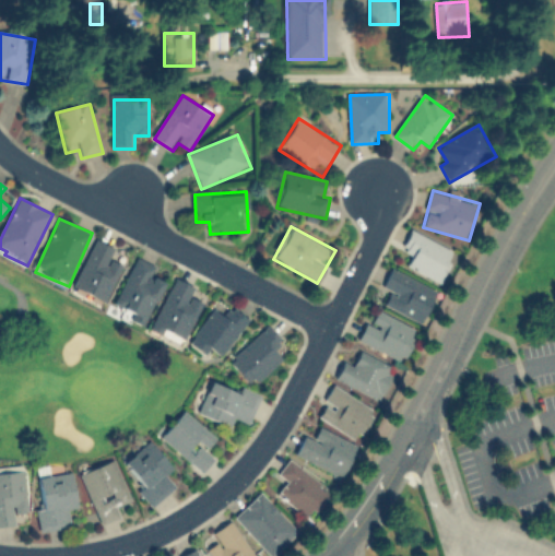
[(443,284),(457,251),(412,232),(404,251),(414,256),(409,269),(443,284)]
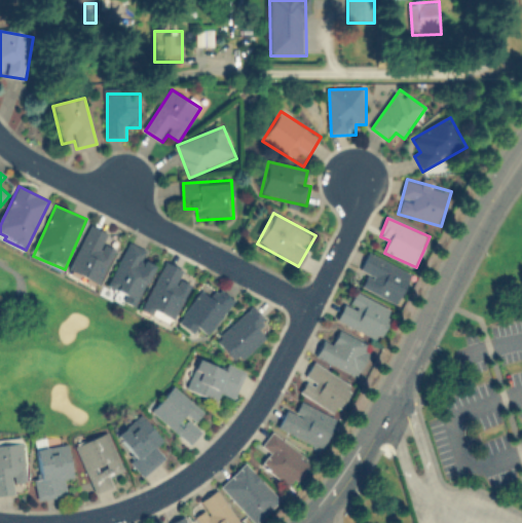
[(115,250),(106,247),(111,235),(89,226),(70,273),(100,287),(115,250)]
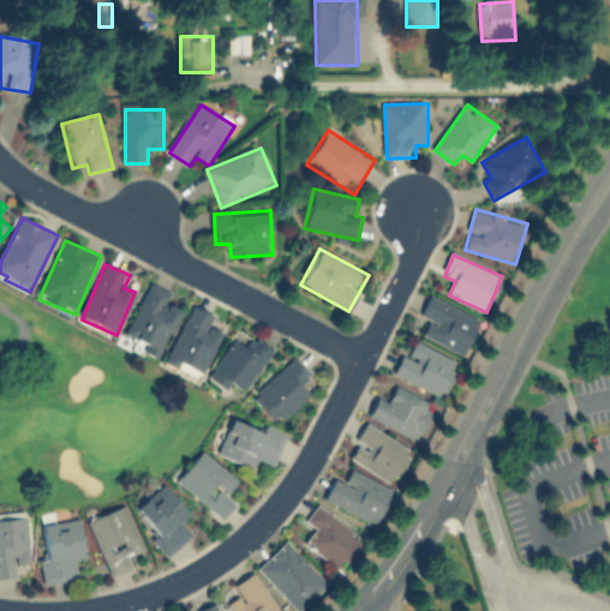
[(161,357),(181,312),(169,306),(174,294),(151,285),(126,340),(161,357)]
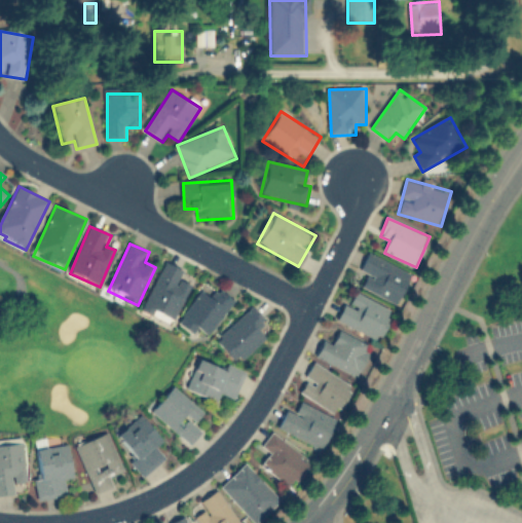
[(413,274),(370,253),(361,273),(369,277),(364,289),(398,305),(413,274)]
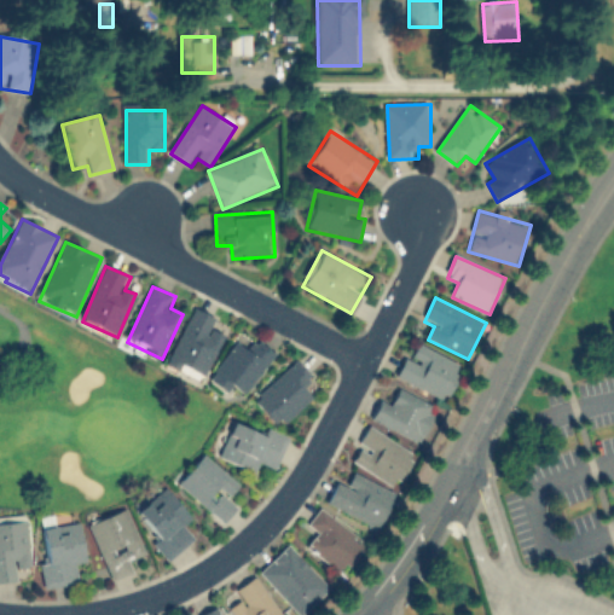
[(213,330),(218,319),(195,308),(168,366),(204,383),(226,336),(213,330)]
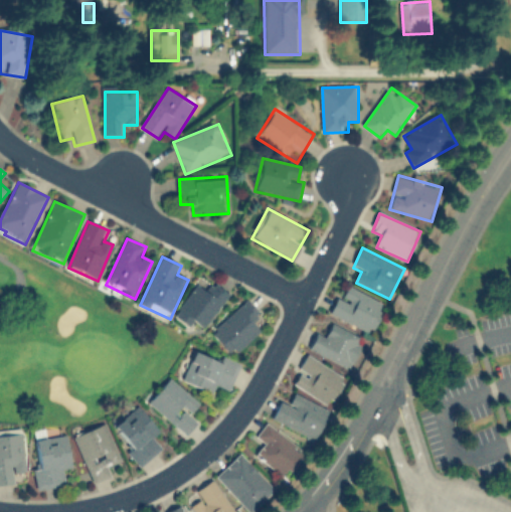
[(198,285),(175,318),(191,329),(195,322),(206,329),(230,295),(214,283),(208,292),(198,285)]
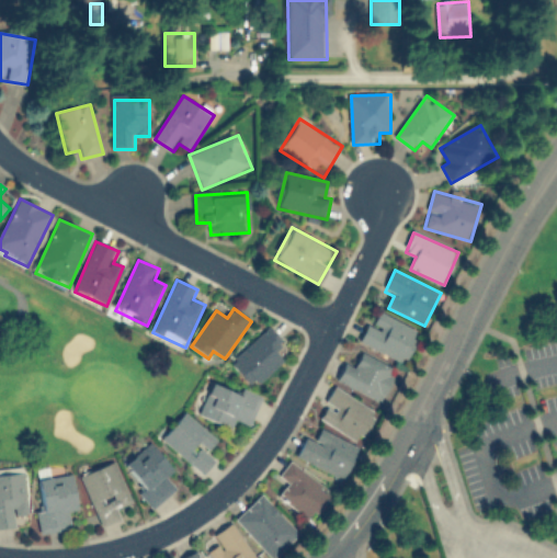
[(422,330),(374,311),(361,346),(409,364),(422,330)]
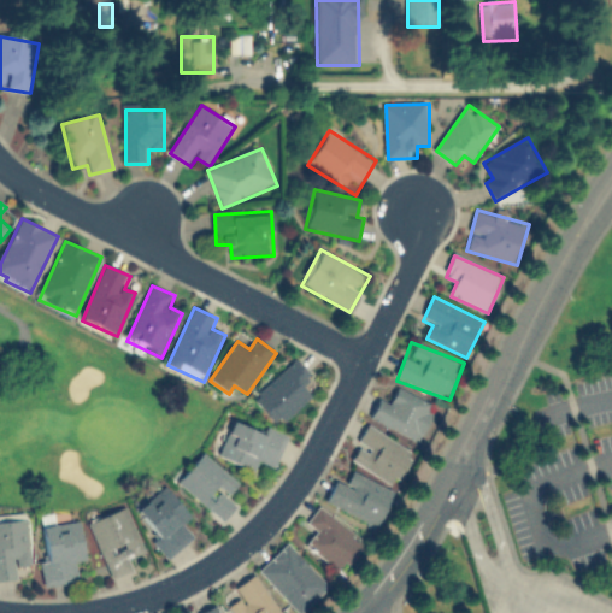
[(282,428),(313,396),(304,387),(313,377),(296,359),(256,401),(282,428)]
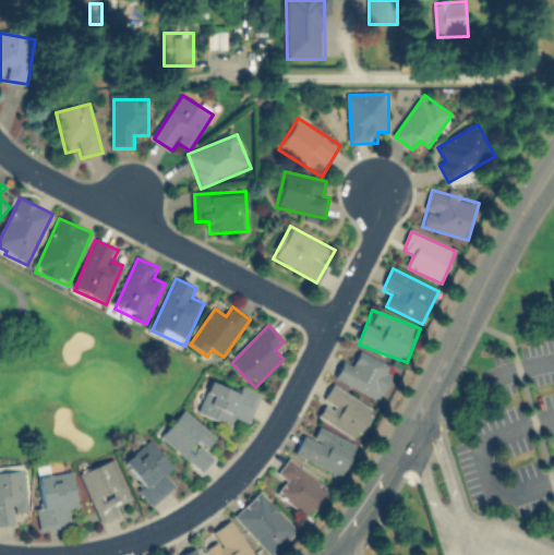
[(336,379),(382,401),(397,369),(361,352),(356,365),(345,361),(336,379)]
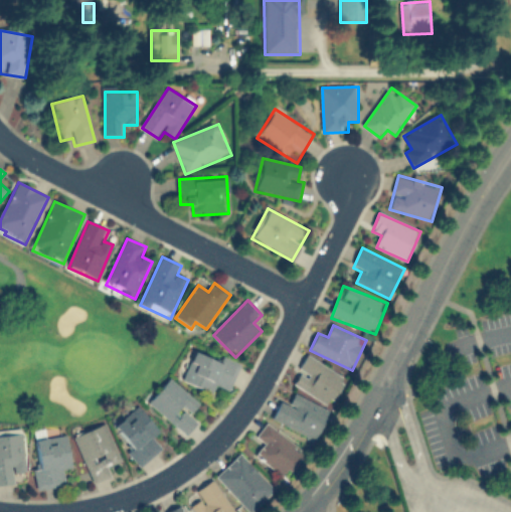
[(183,381),(214,395),(218,386),(230,392),(242,365),(225,357),(222,364),(196,352),(183,381)]
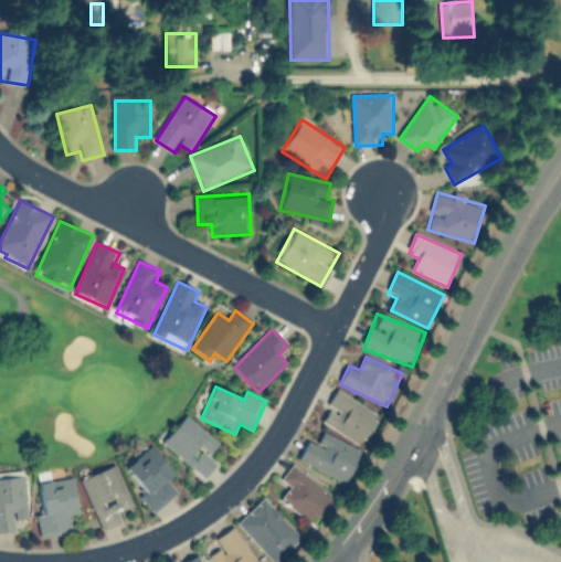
[(381,415),(338,391),(320,423),(363,447),(381,415)]
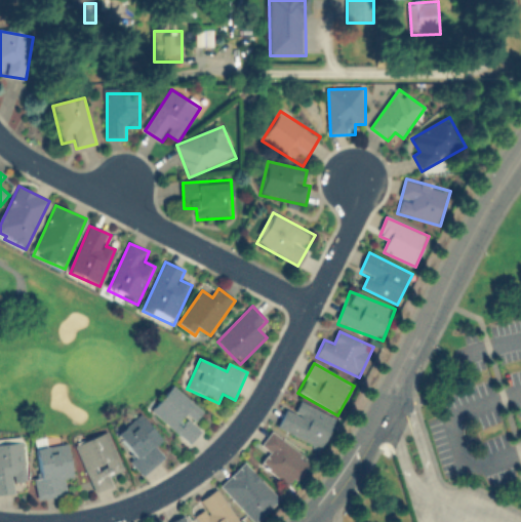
[(196,426),(206,413),(175,386),(153,411),(191,446),(203,432),(196,426)]
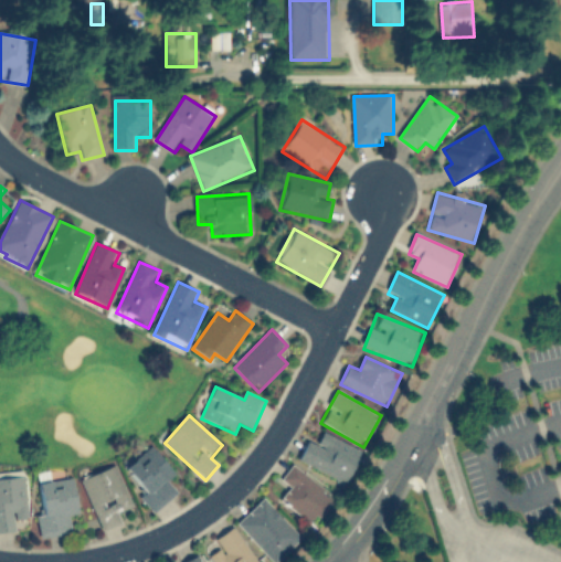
[(299,463),(348,485),(362,451),(325,434),(320,446),(309,441),(299,463)]
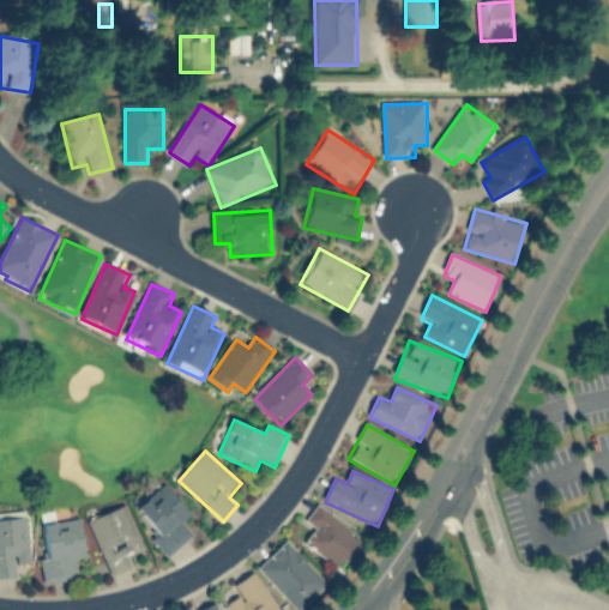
[(170,555),(194,537),(184,524),(193,517),(168,484),(136,511),(170,555)]
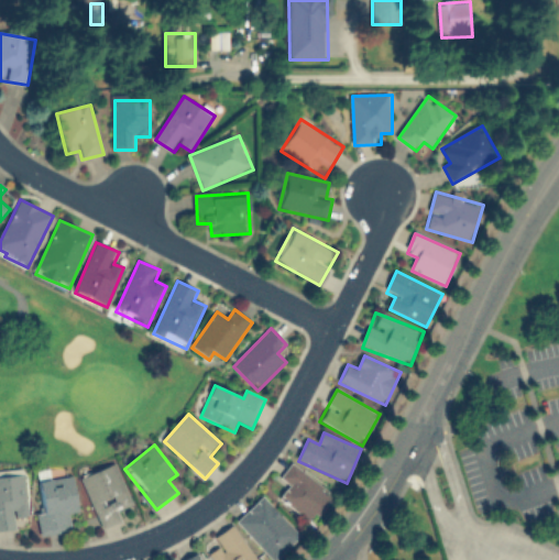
[(83,476),(102,530),(123,523),(118,511),(133,504),(118,463),(83,476)]
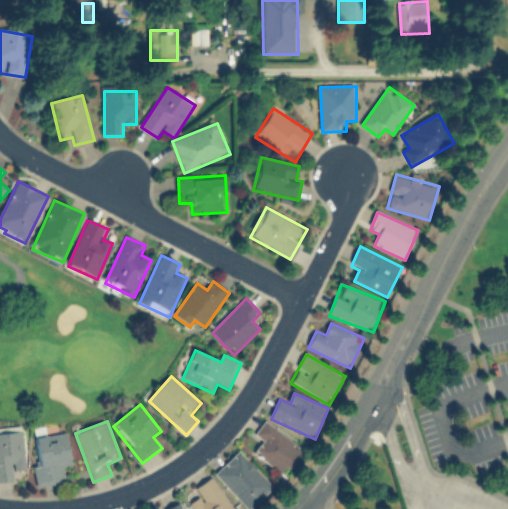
[(263,443),(255,455),(286,476),(304,449),(266,422),(255,438),(263,443)]
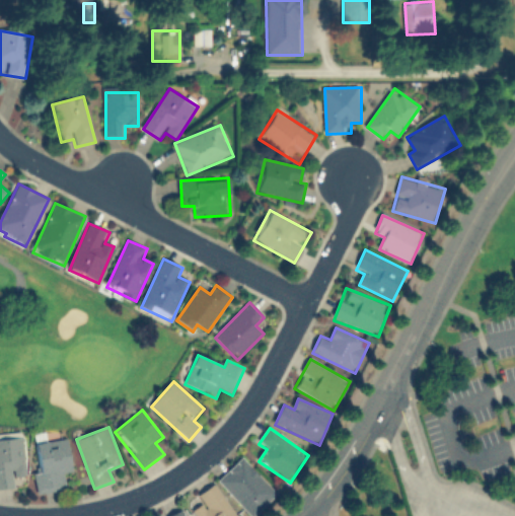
[(24,434),(0,435),(0,489),(16,489),(16,477),(27,476),(24,434)]
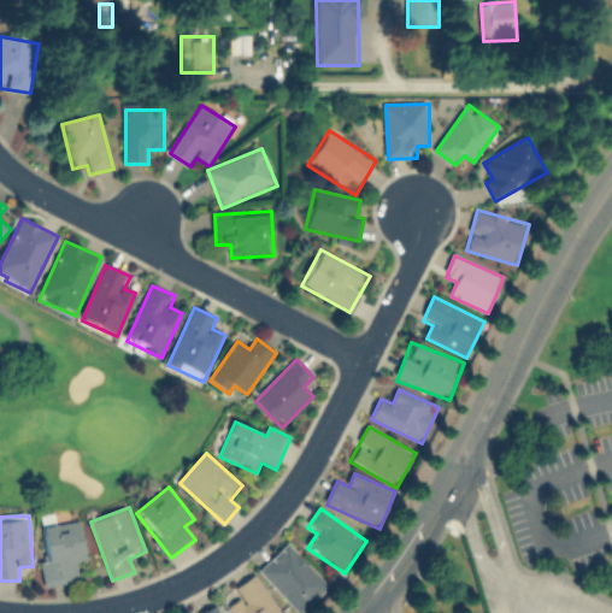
[(48,588),(80,584),(77,564),(88,563),(82,522),(40,526),(48,588)]
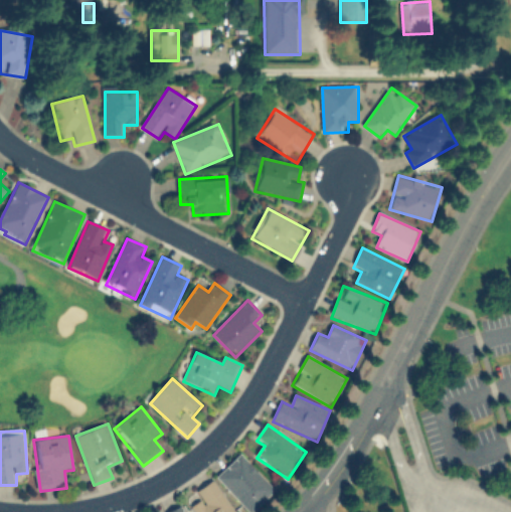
[(217,478),(250,511),(257,511),(278,491),(241,454),(217,478)]
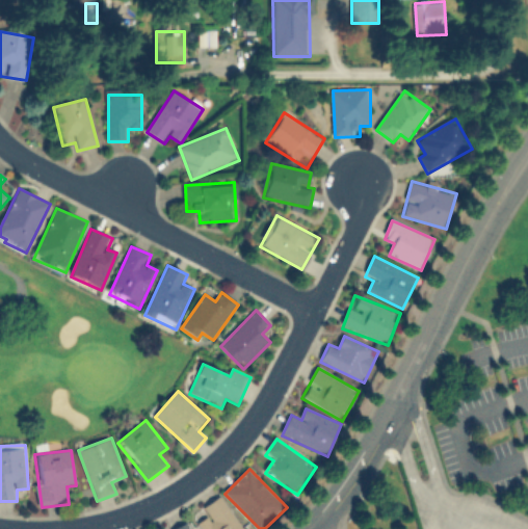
[(243,528),(222,496),(204,509),(209,518),(199,525),(201,528),(243,528)]
